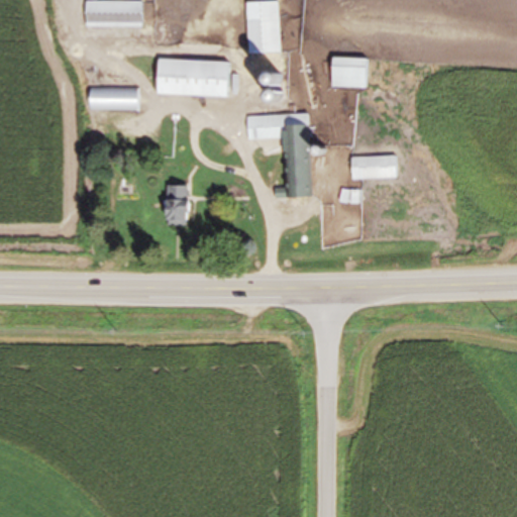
[(143,28),(143,2),(87,2),(87,28),(143,28)]
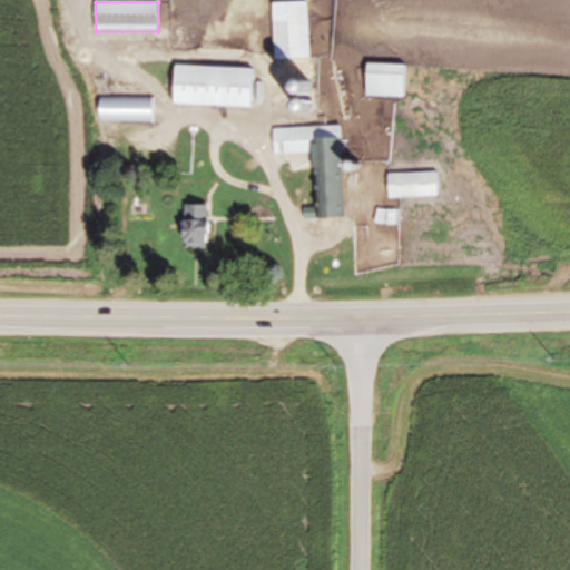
[(308,60),(308,3),(273,3),(274,60),(308,60)]
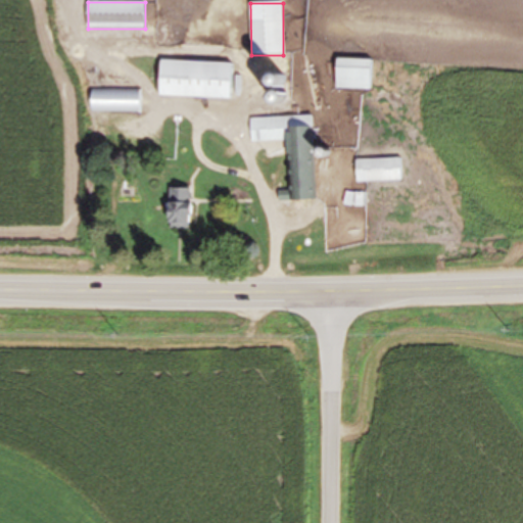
[(370,59),(336,59),(336,89),(370,89),(370,59)]
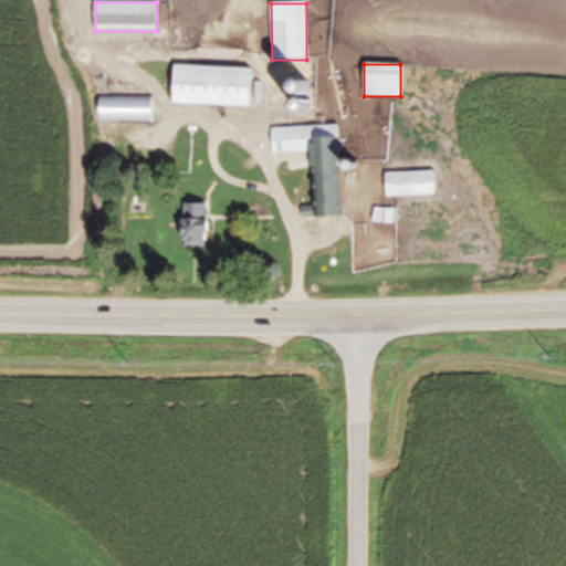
[(175,66),(174,104),(250,107),(251,69),(175,66)]
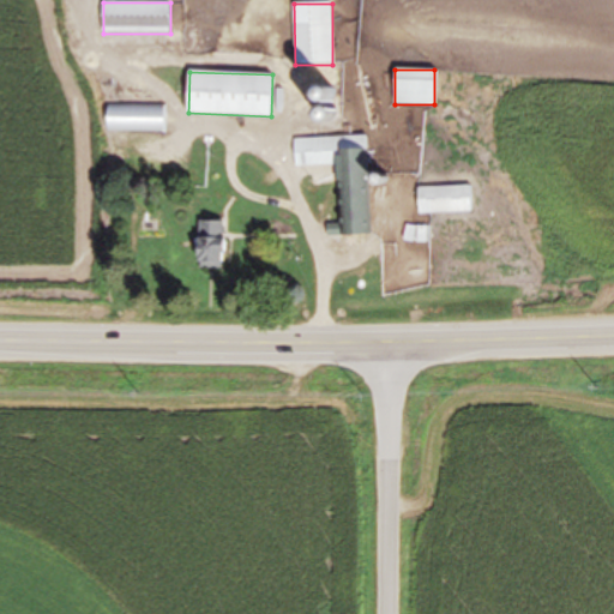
[(166,104),(108,104),(108,132),(166,132),(166,104)]
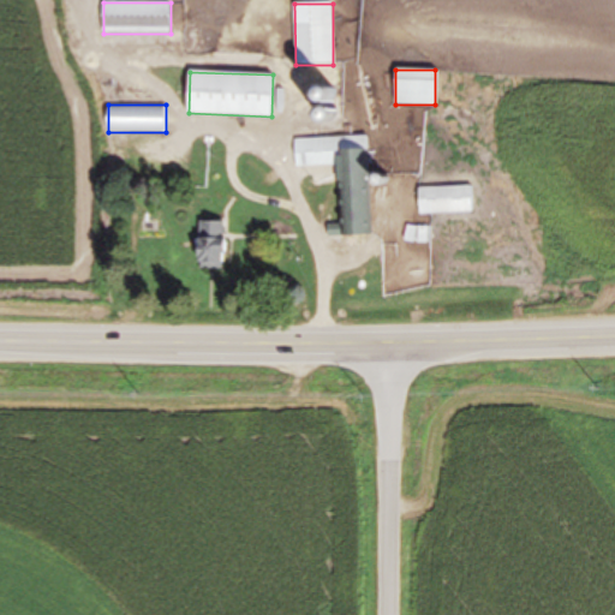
[(370,234),(368,137),(294,139),(296,167),(338,166),(339,225),(328,226),(328,236),(370,234)]
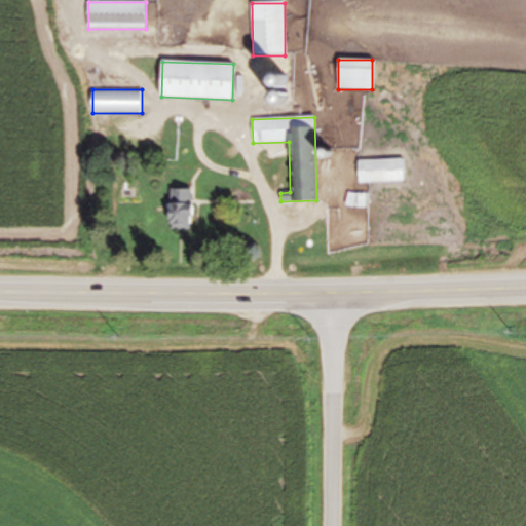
[(358,159),(358,182),(403,182),(403,159),(358,159)]
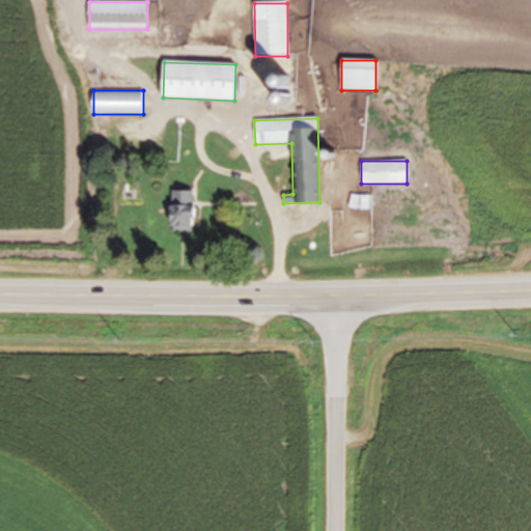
[(172,191),(172,231),(194,231),(194,191),(172,191)]
